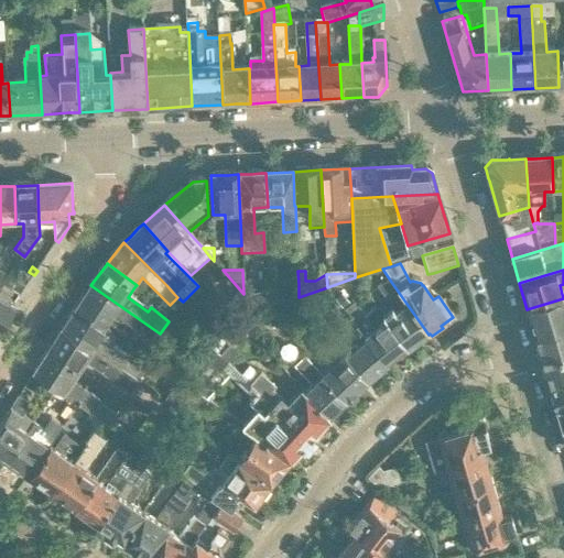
[(1,286),(19,298),(25,290),(7,277),(1,286)]
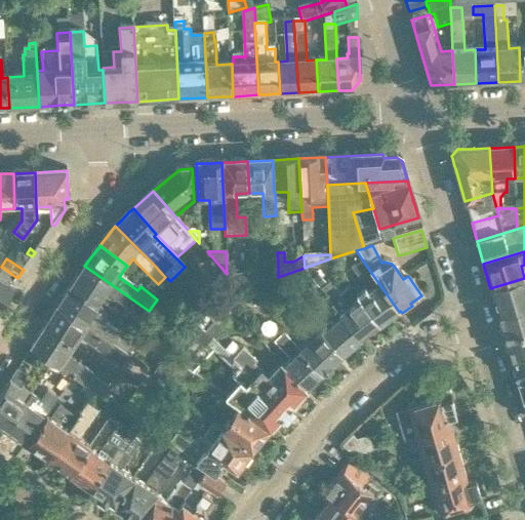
[(257,261),(252,261),(252,271),(253,285),(278,277),(278,265),(257,266),(257,261)]
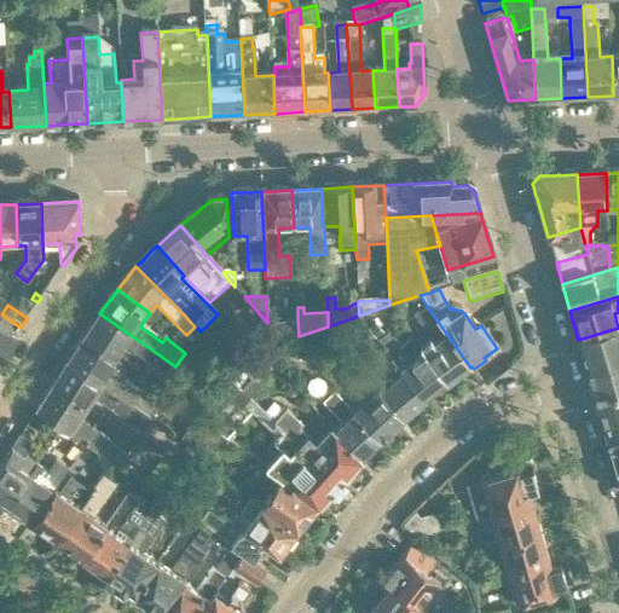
[(435,343),(423,352),(446,385),(446,386),(470,368),(429,310),(421,316),(420,313),(415,316),(435,343)]
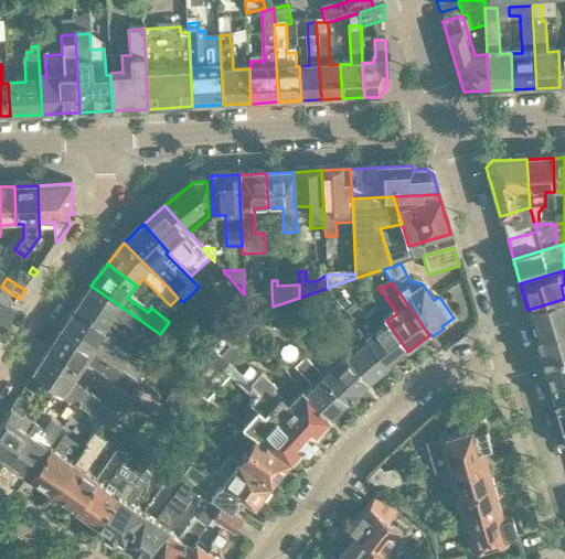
[(149,326),(91,286),(76,308),(106,328),(113,318),(141,336),(149,326)]
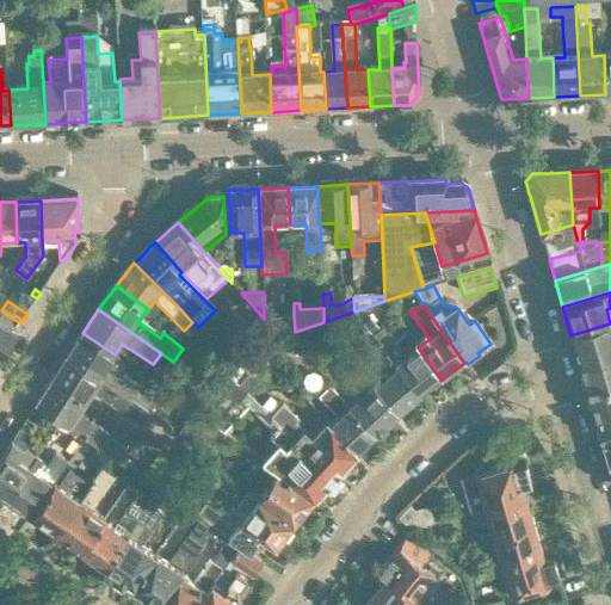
[(294,315),(264,323),(265,339),(267,341),(295,332),(294,315)]
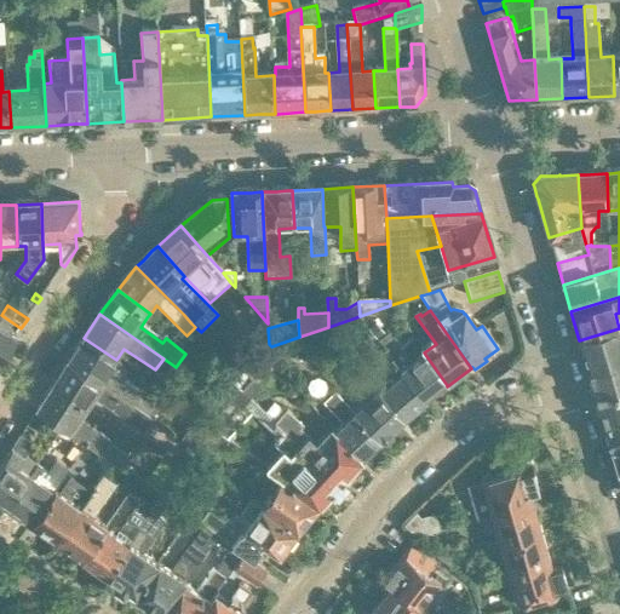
[(0,357),(1,359),(16,336),(10,332),(0,325),(0,357)]
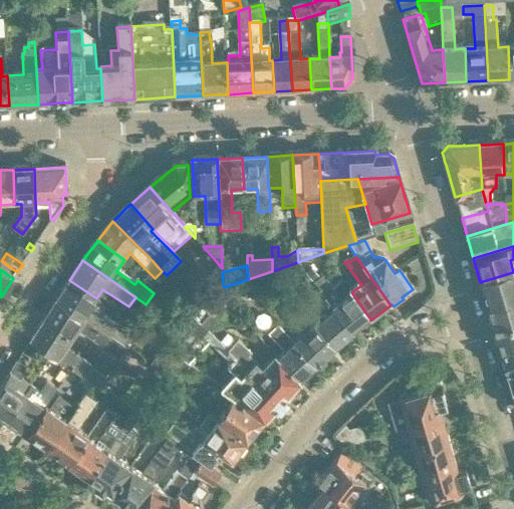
[(312,270),(305,276),(313,285),(320,279),(312,270)]
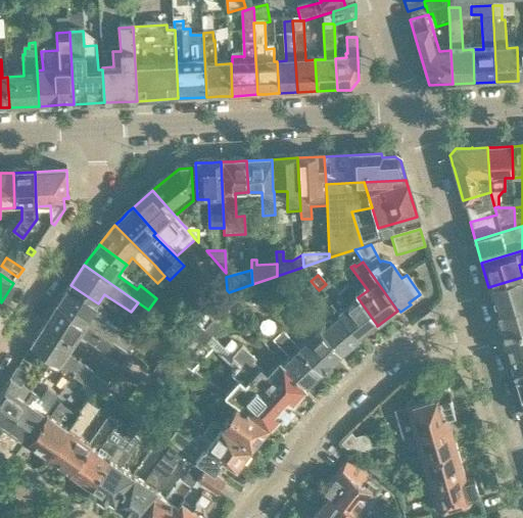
[(522,277),(488,287),(492,298),(490,300),(491,303),(494,305),(496,314),(522,305),(522,277)]
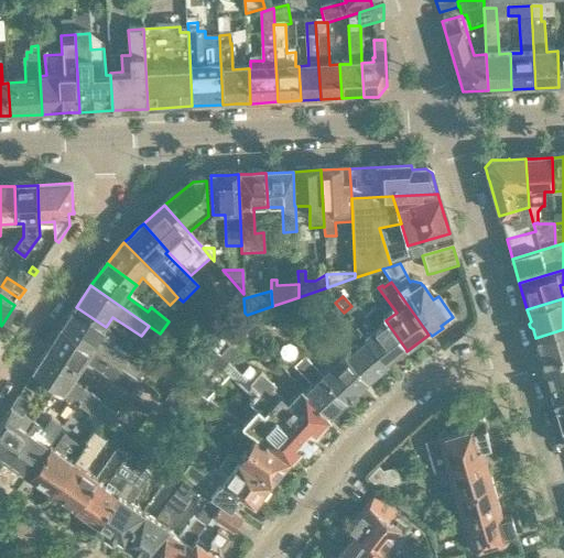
[(235,303),(226,310),(239,326),(242,321),(247,315),(245,313),(239,306),(235,303)]
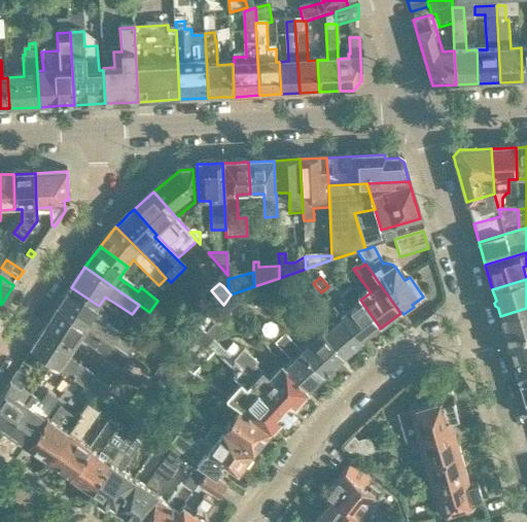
[(326,299),(361,343),(371,335),(371,336),(376,335),(378,329),(380,327),(360,300),(351,289),(342,297),(331,284),(328,286),(321,292),(326,299)]
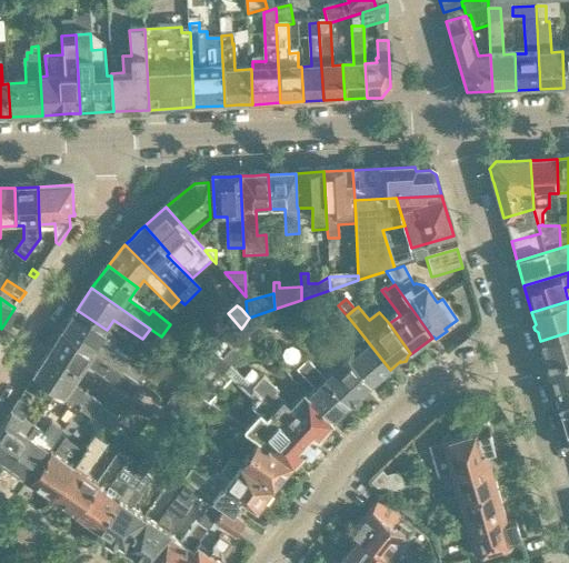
[(76,312),(62,333),(116,370),(137,384),(145,373),(110,352),(117,342),(110,338),(111,335),(106,332),(107,330),(77,310),(76,312)]
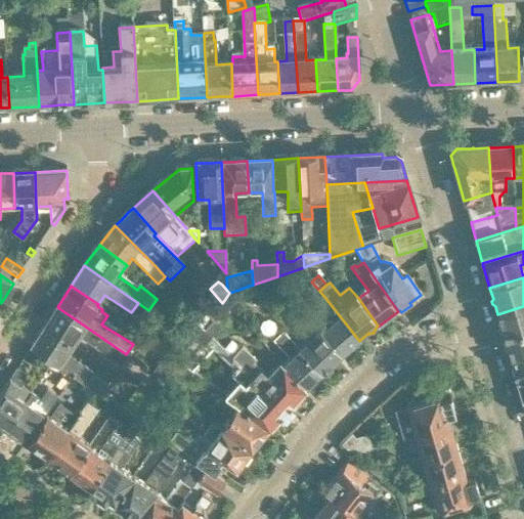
[(351,348),(359,341),(324,297),(314,305),(331,325),(322,332),(305,311),(304,312),(341,356),(343,354),(346,356),(352,351),(351,348)]
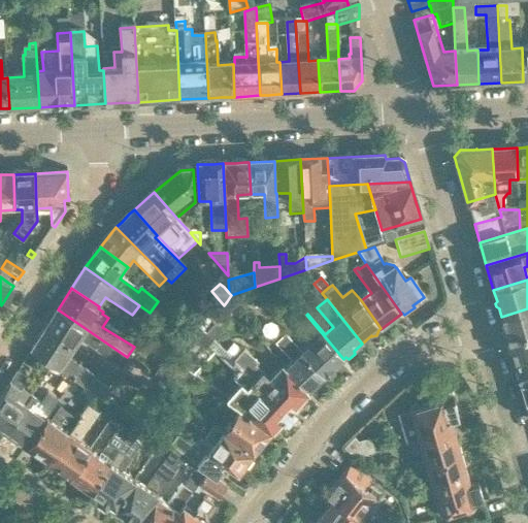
[(208,304),(199,313),(210,324),(218,315),(208,304)]
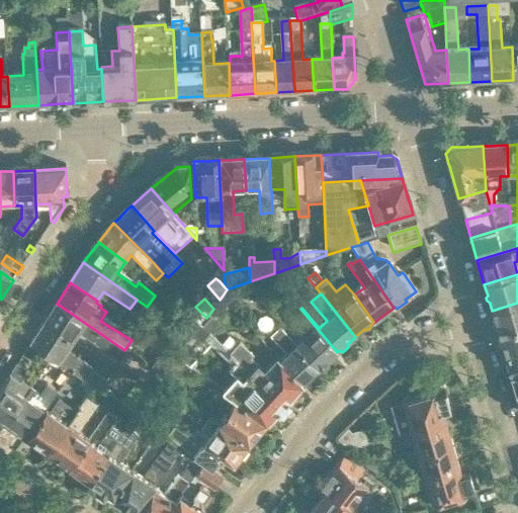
[(517,303),(492,311),(494,318),(492,321),(494,327),(497,328),(498,332),(517,326),(517,303)]
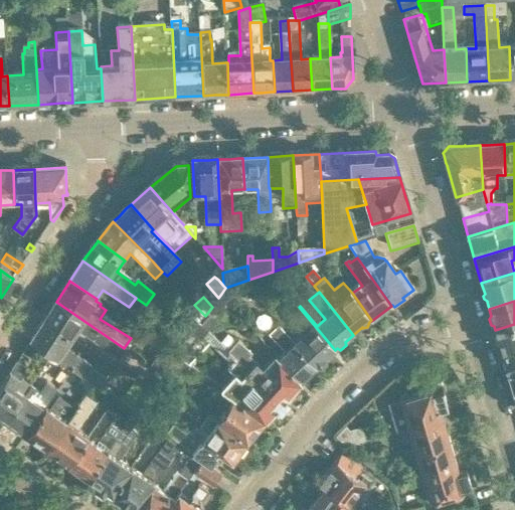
[(44,320),(43,322),(71,339),(71,338),(75,333),(119,360),(126,349),(124,348),(105,335),(56,302),(44,320)]
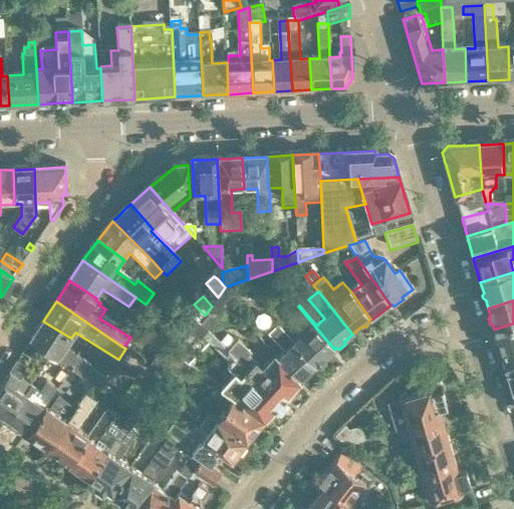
[(194,304),(186,315),(198,324),(199,325),(205,315),(194,304)]
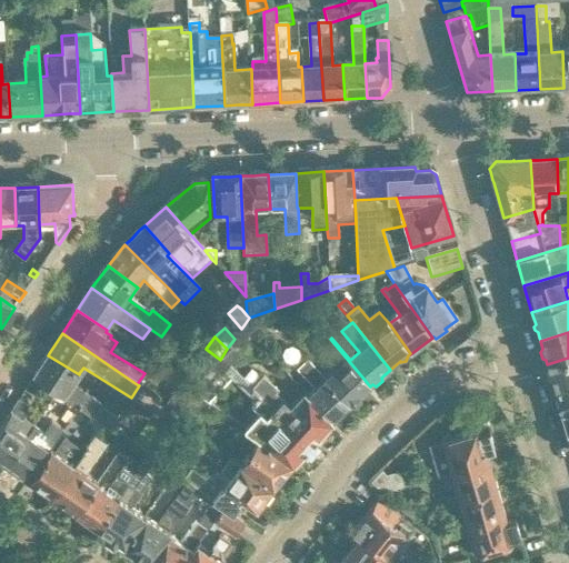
[(335,370),(327,378),(350,406),(350,405),(355,406),(360,401),(359,396),(370,386),(330,339),(317,351),(335,370)]
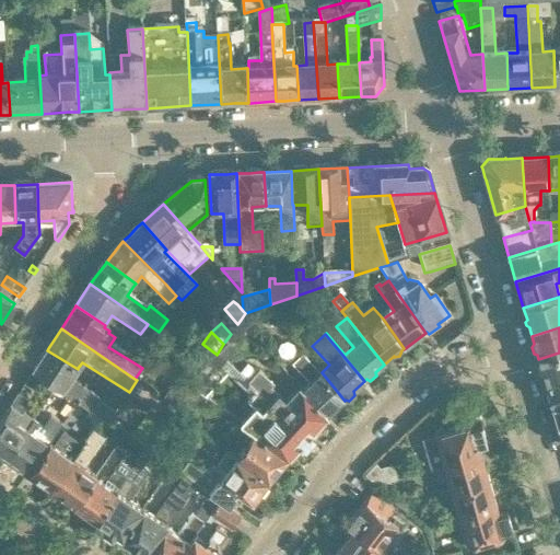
[(226,347),(219,357),(225,362),(237,349),(226,347)]
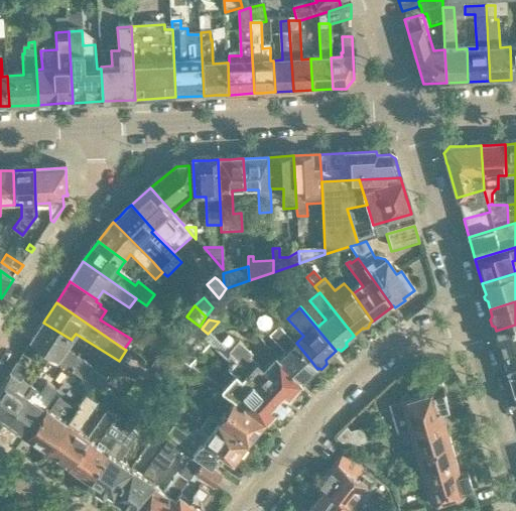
[(198,326),(189,321),(183,329),(191,335),(198,326)]
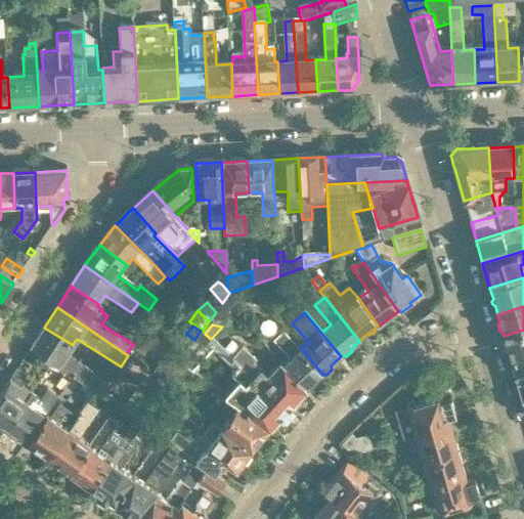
[(36,341),(31,348),(86,383),(85,385),(95,393),(102,397),(108,389),(90,377),(93,373),(66,355),(72,347),(73,345),(44,328),(43,329),(42,331),(36,341)]
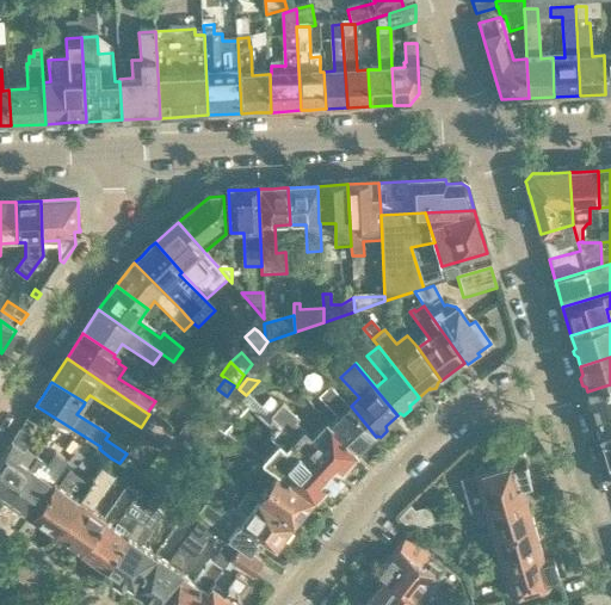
[(588,396),(586,400),(588,406),(592,408),(596,418),(610,413),(610,384),(587,391),(588,396)]
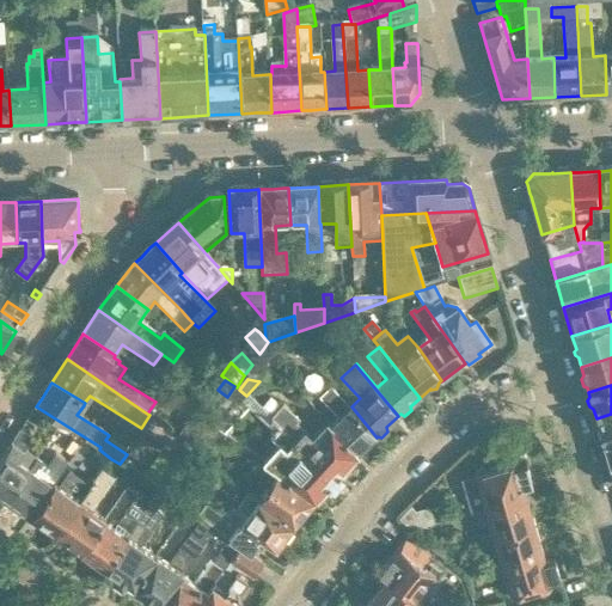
[(234,386),(227,397),(238,405),(239,404),(246,396),(239,390),(237,387),(236,386),(234,386)]
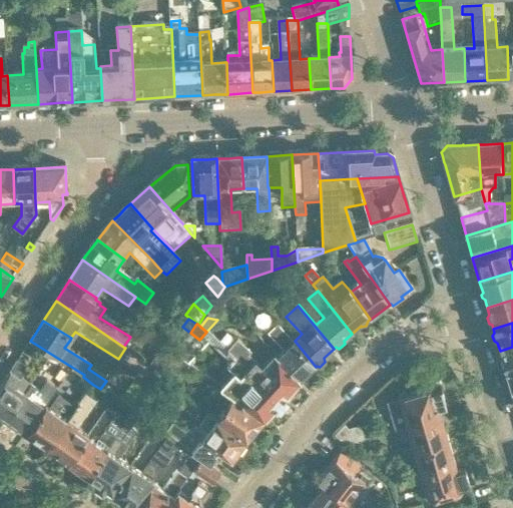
[(273,357),(297,385),(299,383),(316,367),(295,341),(293,343),(278,327),(269,336),(284,352),(278,357),(276,355),(273,357)]
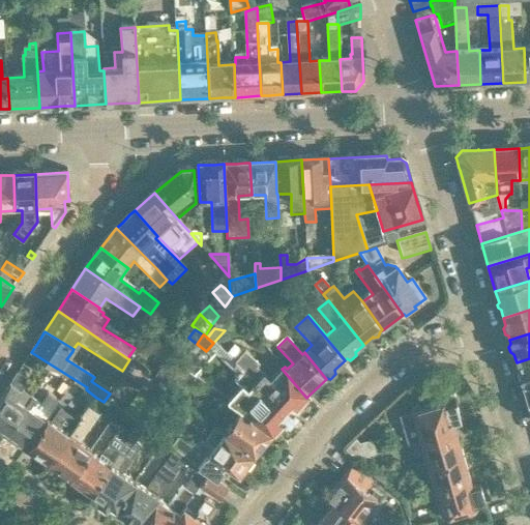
[(305,398),(306,398),(282,369),(271,381),(257,368),(259,365),(245,352),(234,365),(242,372),(290,415),(293,412),(295,414),(297,412),(297,413),(308,401),(305,398)]
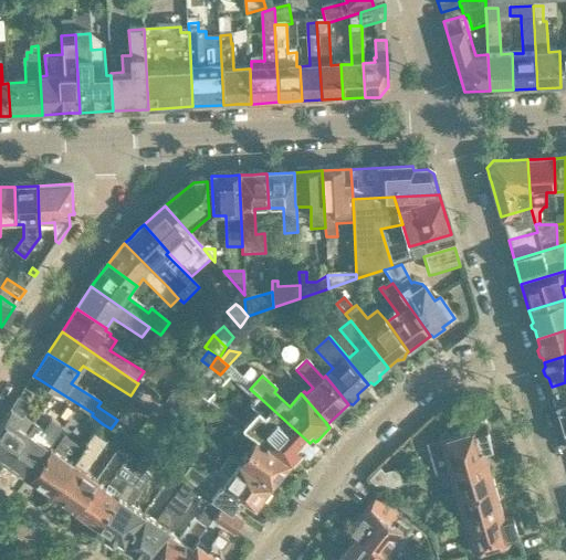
[(31,379),(24,390),(33,395),(40,384),(31,379)]
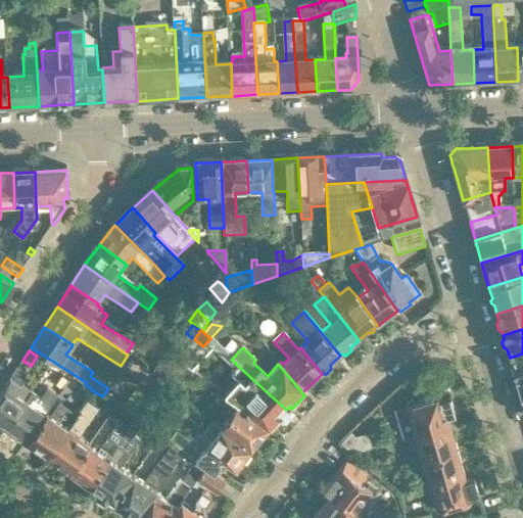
[(168,354),(153,373),(165,382),(174,371),(179,364),(180,362),(168,354)]
